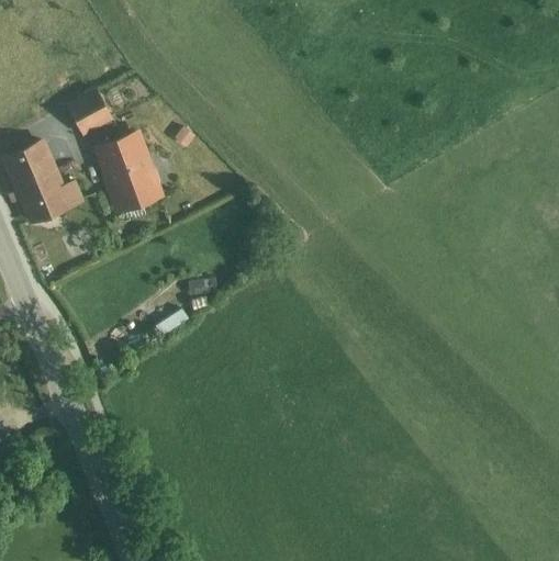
[(99,90),(70,105),(86,135),(114,119),(99,90)]
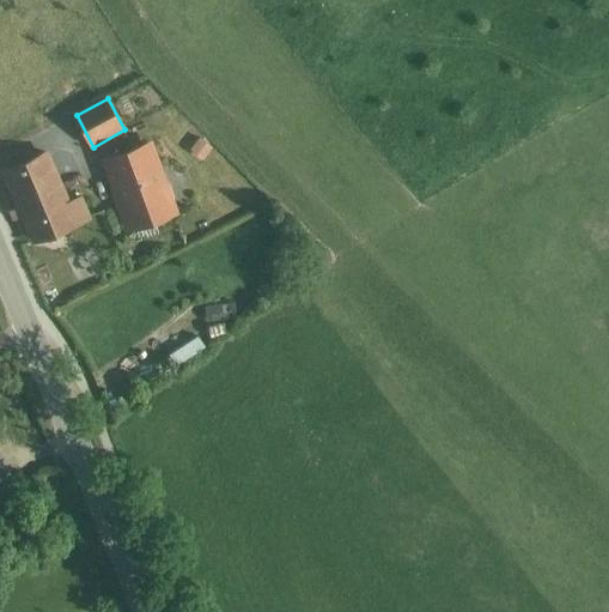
[(152,146),(110,161),(126,204),(123,204),(132,229),(176,212),(172,201),(175,195),(171,187),(165,185),(152,146)]
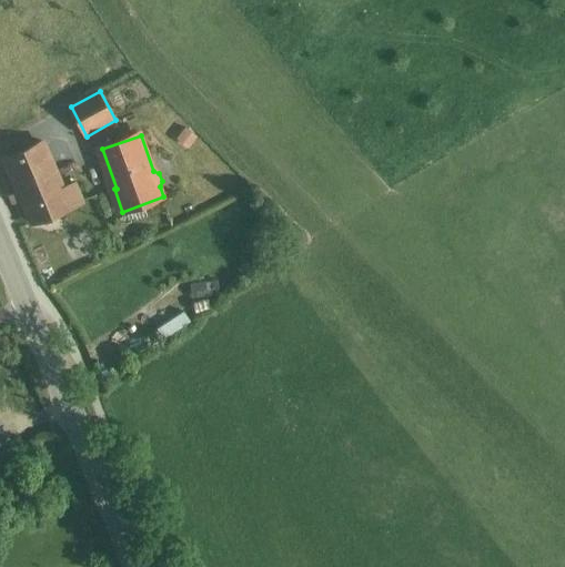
[(47,143),(6,160),(32,223),(86,201),(78,183),(66,188),(47,143)]
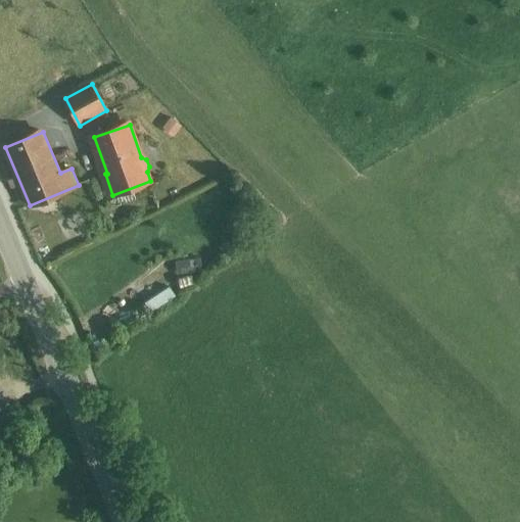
[(151,310),(176,295),(171,286),(146,300),(151,310)]
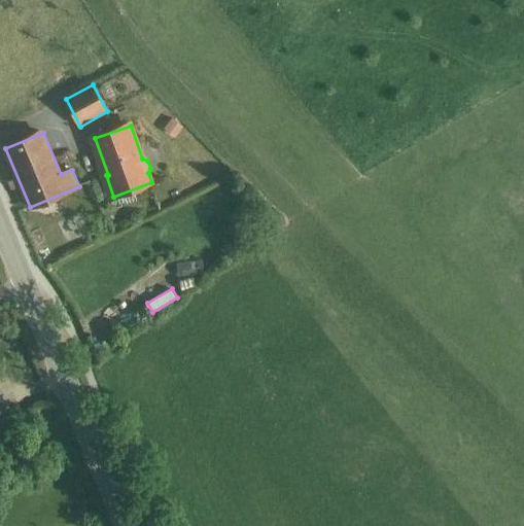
[(36,423),(24,432),(30,441),(42,431),(36,423)]
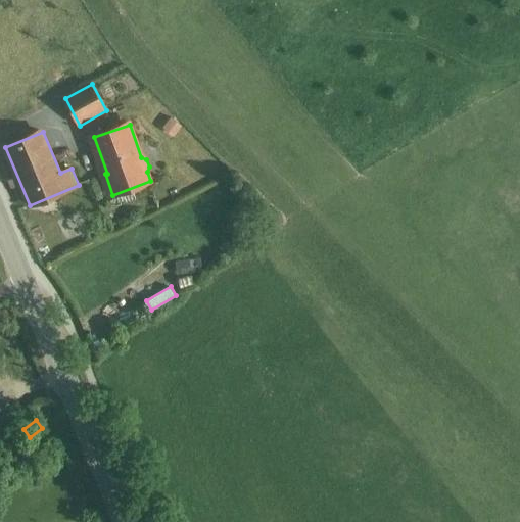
All buildings are outlined.
